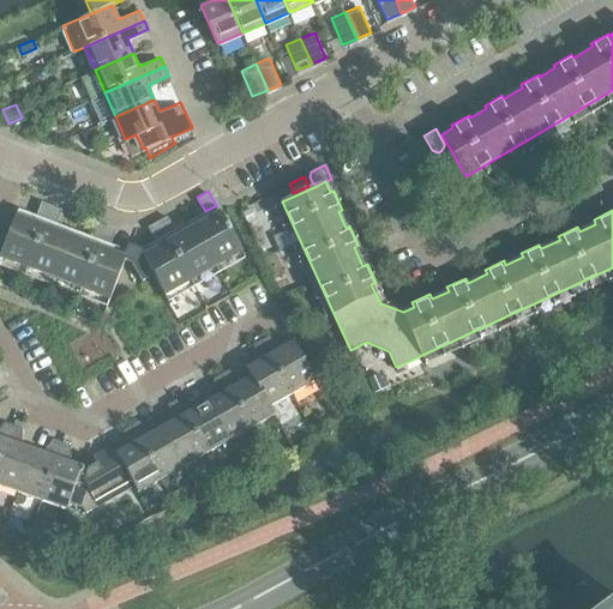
[(35,215),(44,218),(50,204),(41,200),(35,215)]
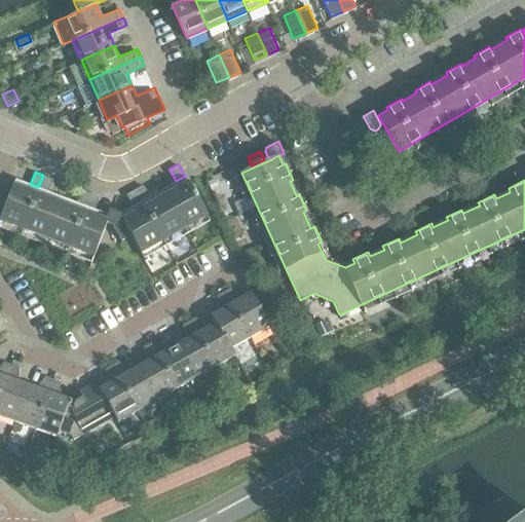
[(43,175),(38,187),(47,191),(52,178),(43,175)]
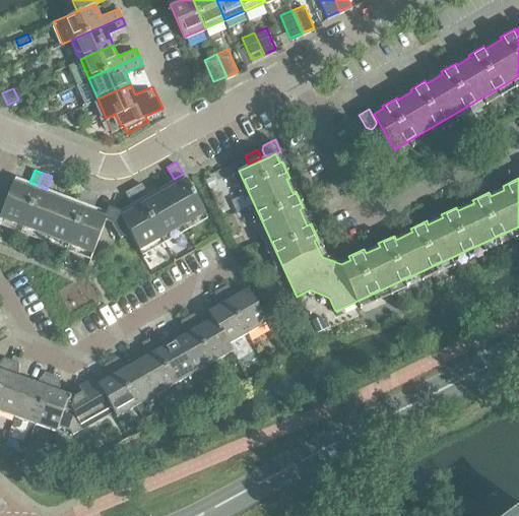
[(211,175),(204,178),(209,187),(215,184),(211,175)]
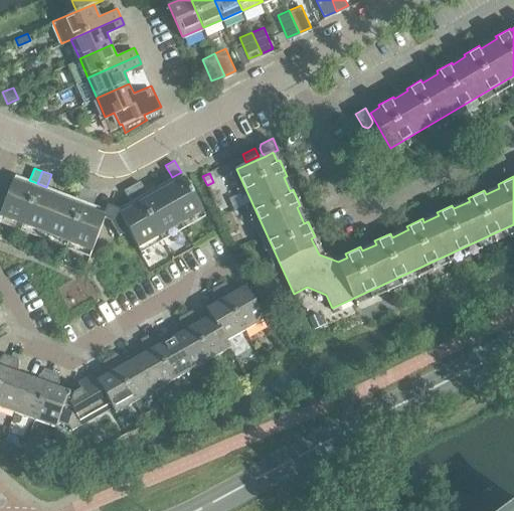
[(120,214),(128,229),(137,245),(202,209),(184,177),(120,214)]
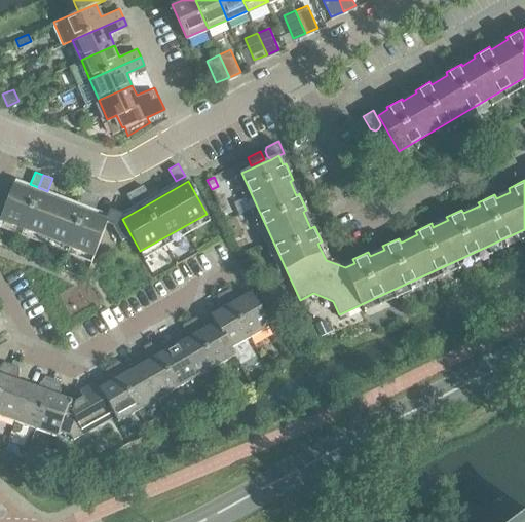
[(0,219),(94,255),(107,220),(12,184),(0,219)]
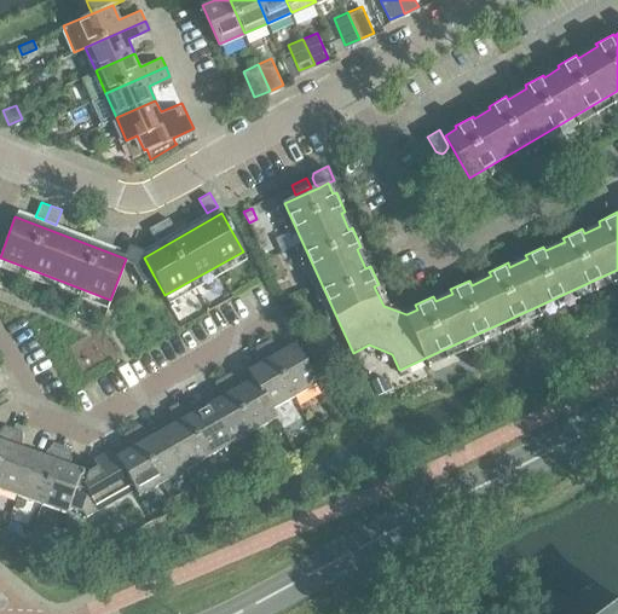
[(168,216),(159,222),(167,236),(177,231),(168,216)]
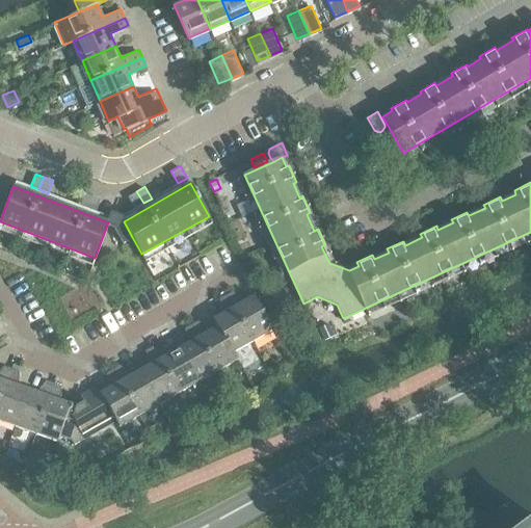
[(77,204),(86,207),(90,194),(82,191),(77,204)]
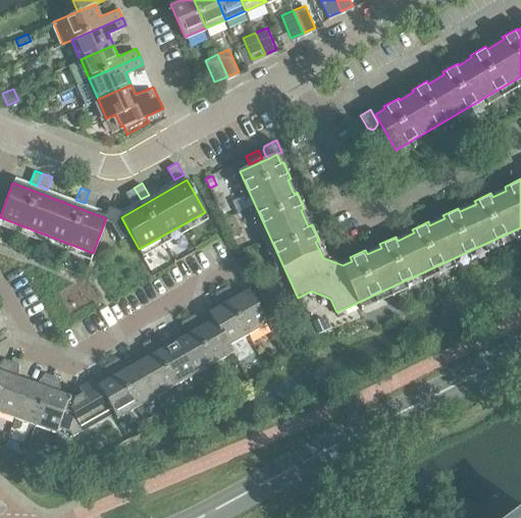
[(141,199),(134,188),(125,192),(133,204),(141,199)]
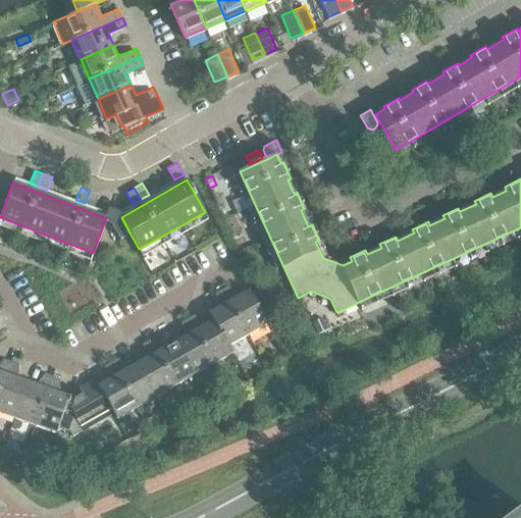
[(89,191),(85,203),(93,207),(98,194),(89,191)]
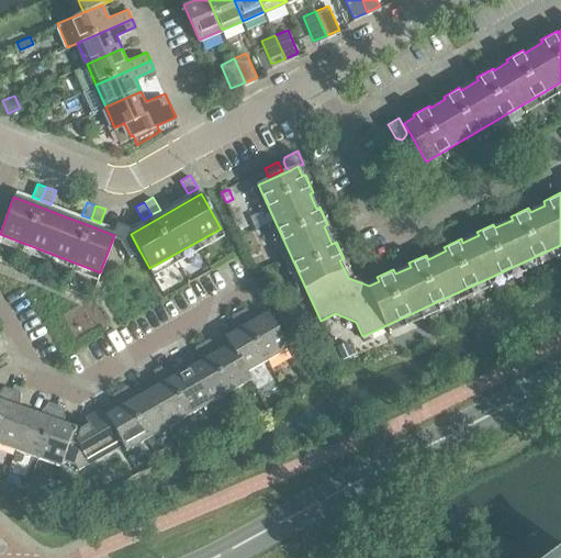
[(131,256),(139,250),(131,234),(122,231),(120,237),(131,256)]
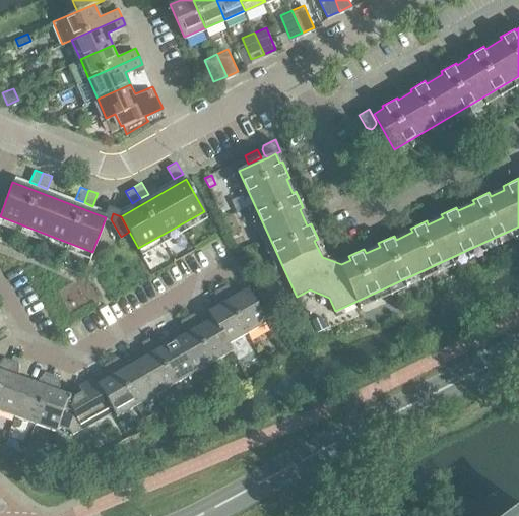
[(229,283),(220,287),(246,332),(266,321),(247,287),(239,293),(229,283)]
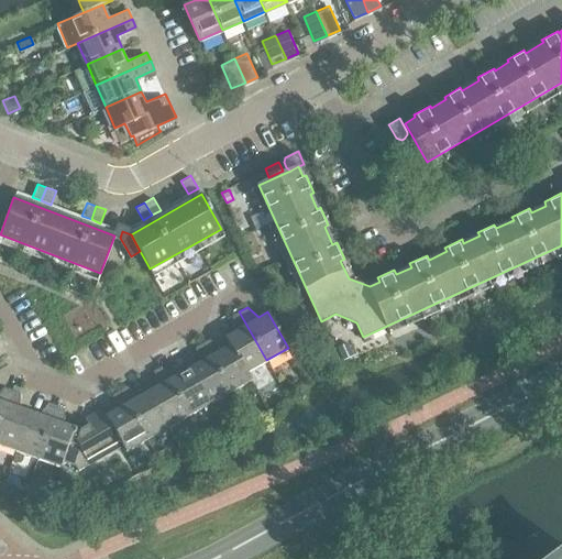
[(224,336),(229,344),(231,343),(246,372),(248,371),(266,360),(239,311),(233,315),(235,330),(224,336)]
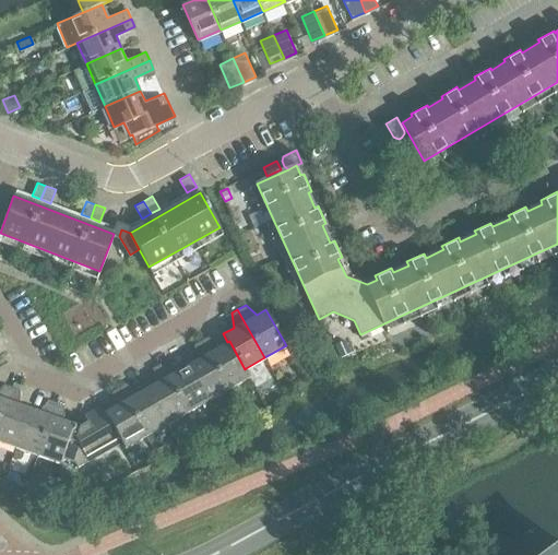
[(209,335),(201,340),(227,387),(249,374),(246,368),(245,369),(229,341),(227,342),(221,345),(209,335)]
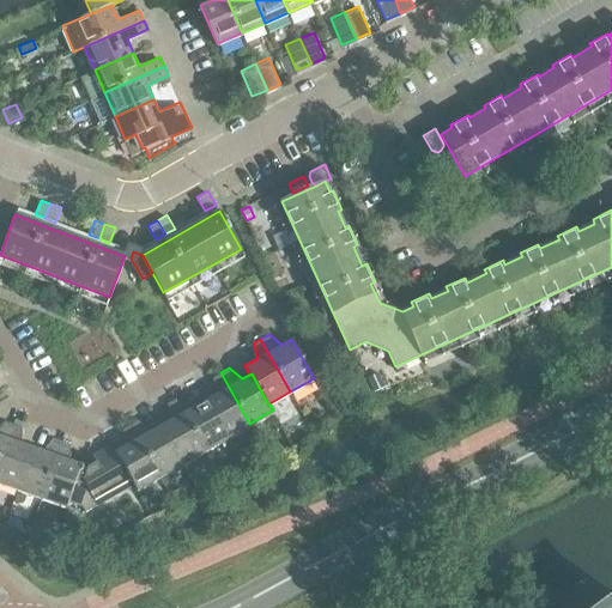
[(377,370),(367,375),(374,388),(385,383),(377,370)]
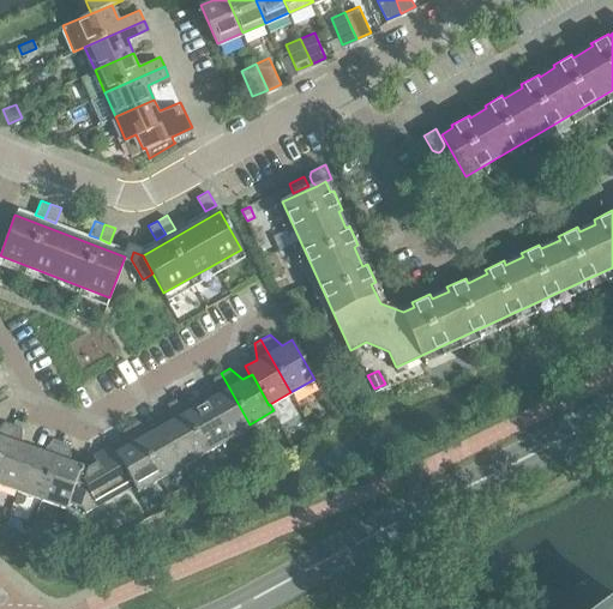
[(216,393),(206,399),(228,436),(250,424),(221,373),(214,377),(216,393)]
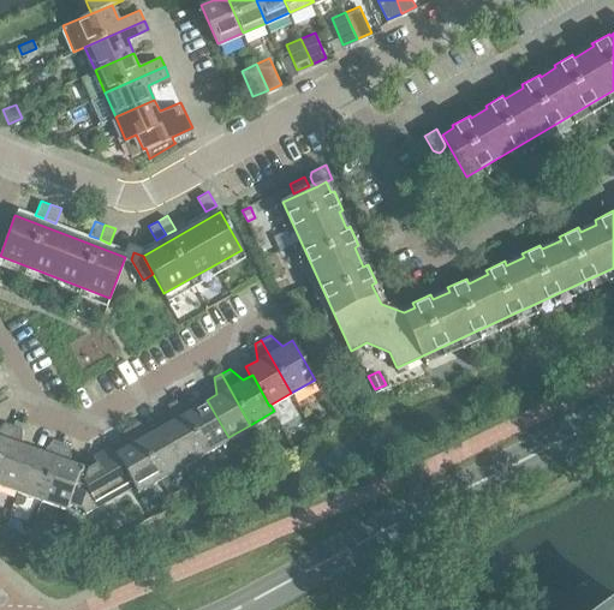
[(184,394),(177,398),(207,449),(228,437),(207,400),(197,405),(184,394)]
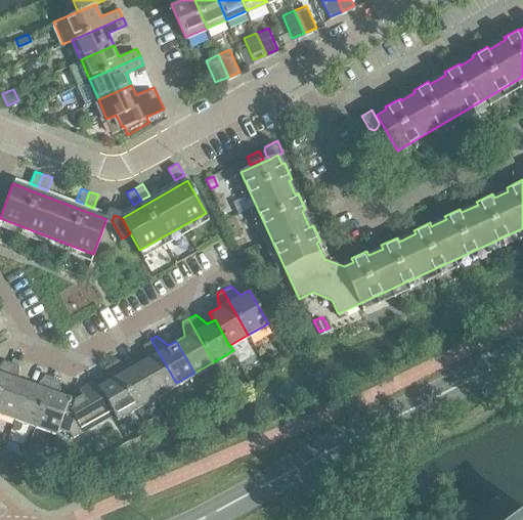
[(145,358),(137,362),(156,394),(176,383),(150,339),(143,344),(145,358)]
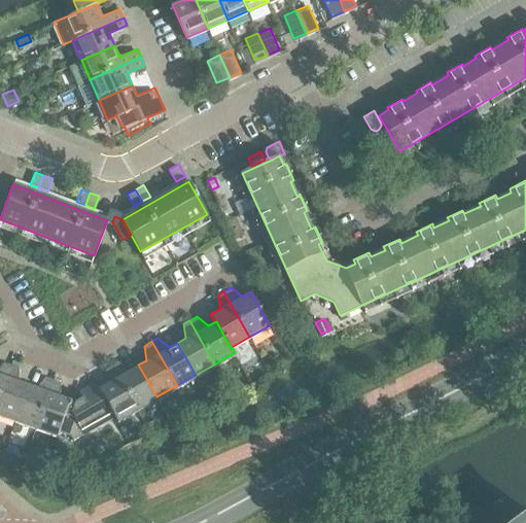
[(0,386),(9,362),(3,360),(0,362),(0,386)]
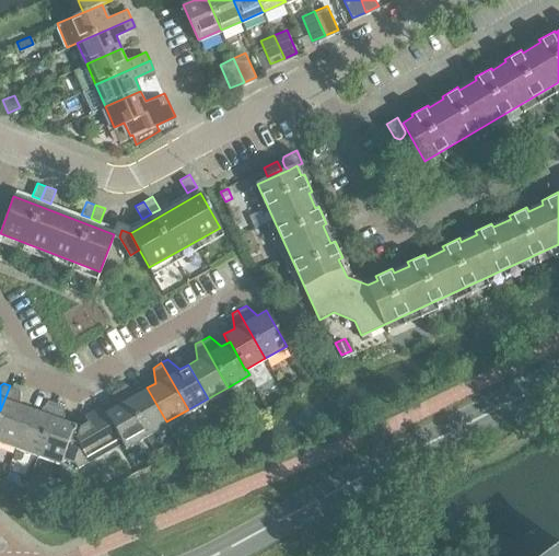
[(126,383),(119,386),(146,432),(166,421),(147,387),(138,392),(126,383)]
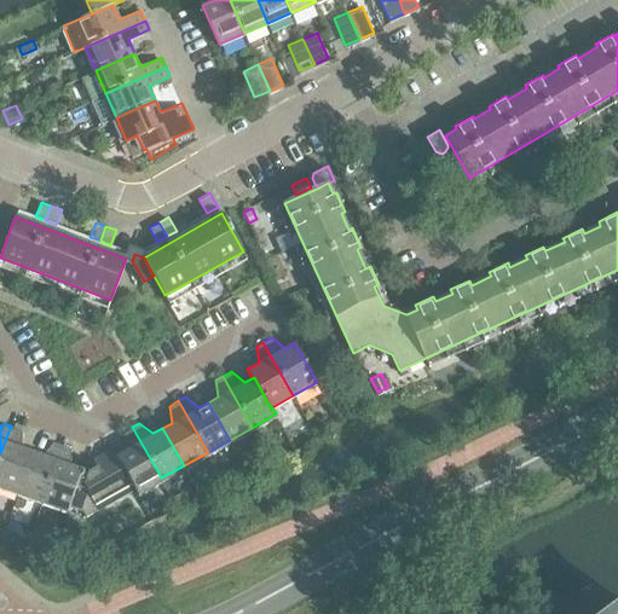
[(0,485),(15,491),(30,449),(21,445),(21,428),(11,426),(0,453),(0,485)]
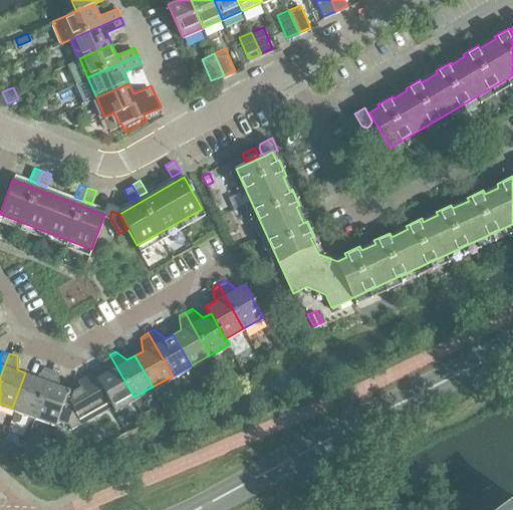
[(104,372),(96,376),(111,404),(113,408),(134,397),(109,354),(102,358),(104,372)]
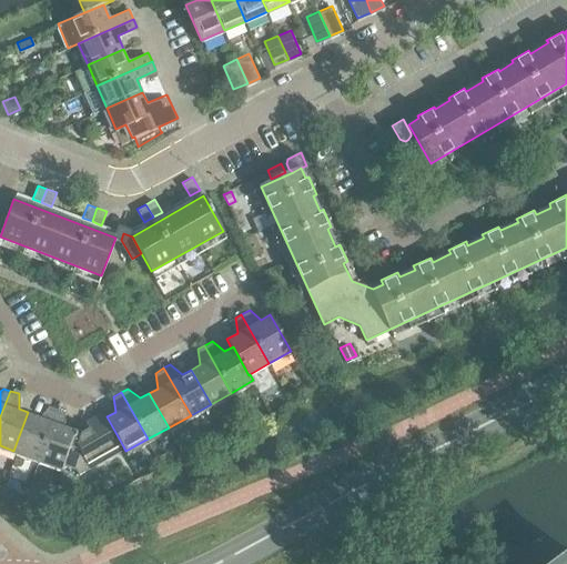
[(13,451),(36,459),(56,405),(47,403),(36,414),(28,412),(13,451)]
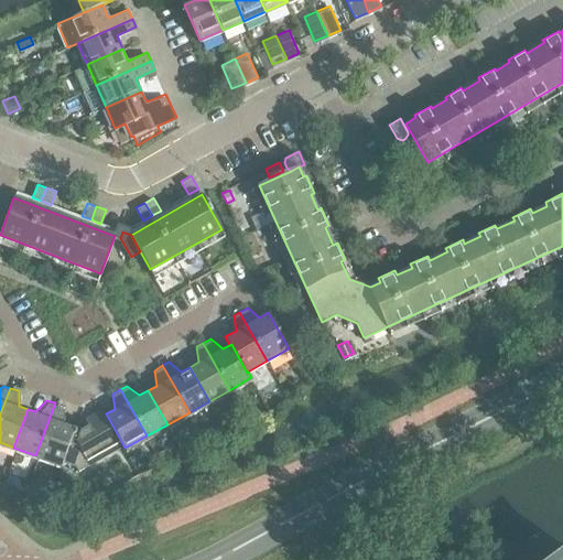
[(61,459),(73,426),(63,422),(63,406),(55,402),(35,455),(58,464),(61,459)]
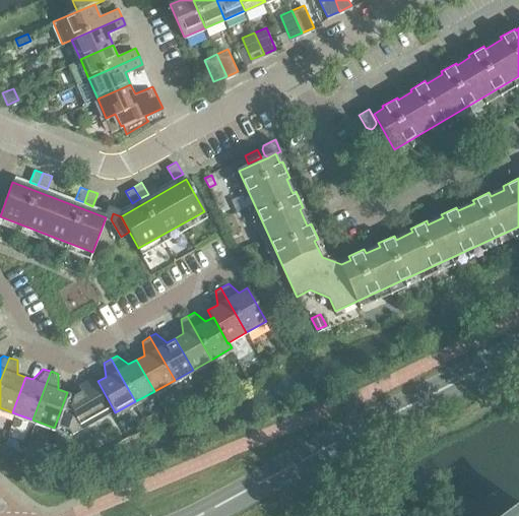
[(67,392),(56,423),(68,427),(71,431),(80,425),(81,426),(113,408),(98,381),(93,374),(76,383),(78,386),(75,388),(69,386),(67,392)]
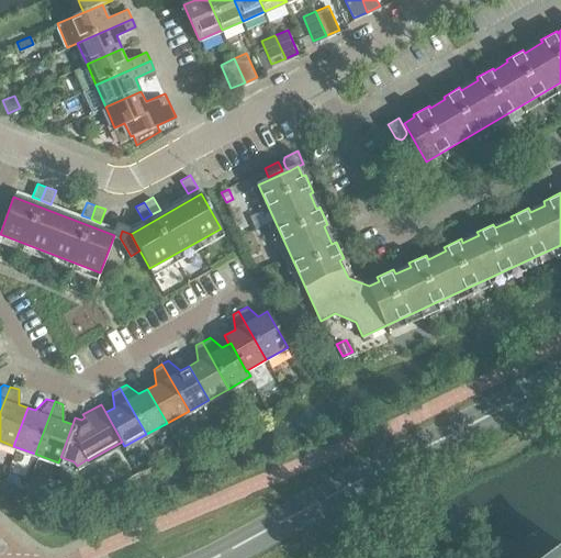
[(166,445),(155,450),(159,460),(170,455),(166,445)]
